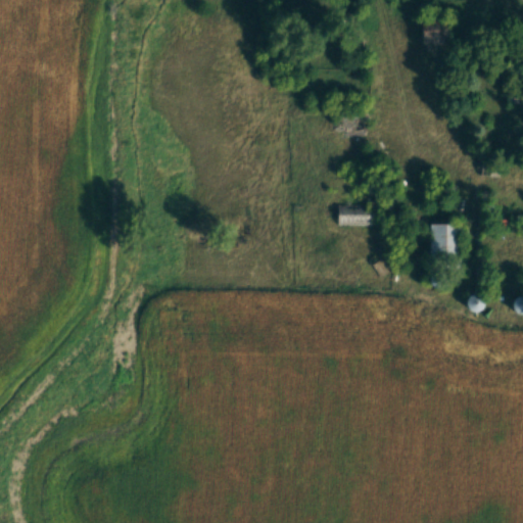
[(446,19),(423,19),(423,43),(437,43),(437,33),(446,33),(446,19)]
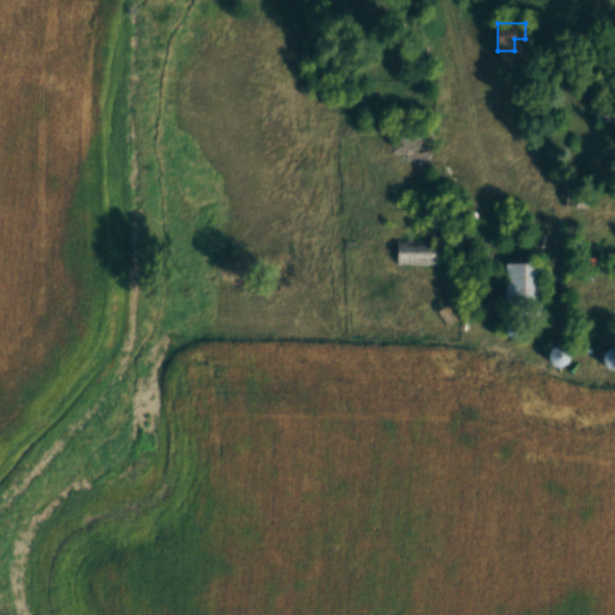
[(395,266),(441,266),(441,242),(395,242),(395,266)]
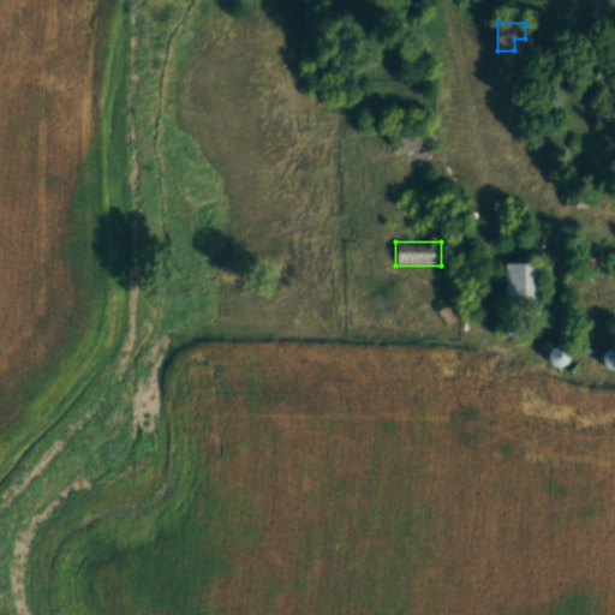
[(545,263),(507,263),(507,317),(545,317),(545,263)]
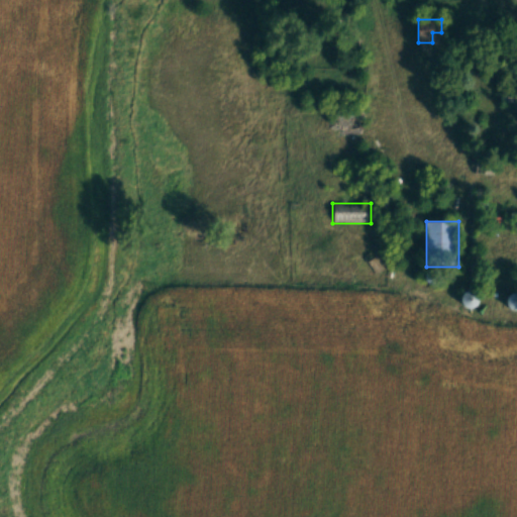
[(428,281),(439,283),(441,273),(430,271),(428,281)]
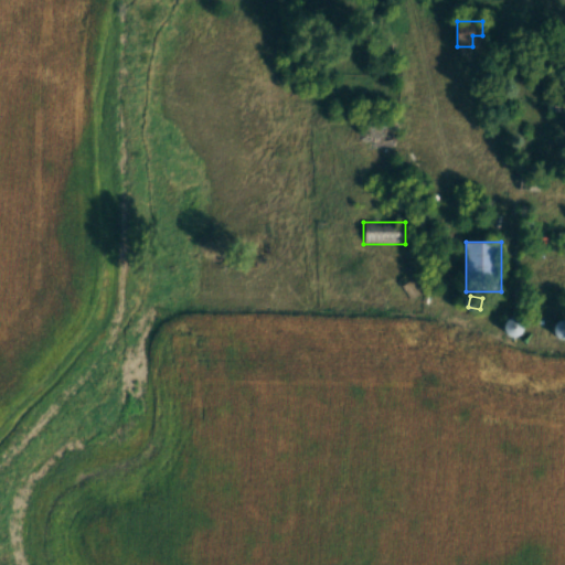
[(526,337),(526,319),(504,319),(504,337),(526,337)]
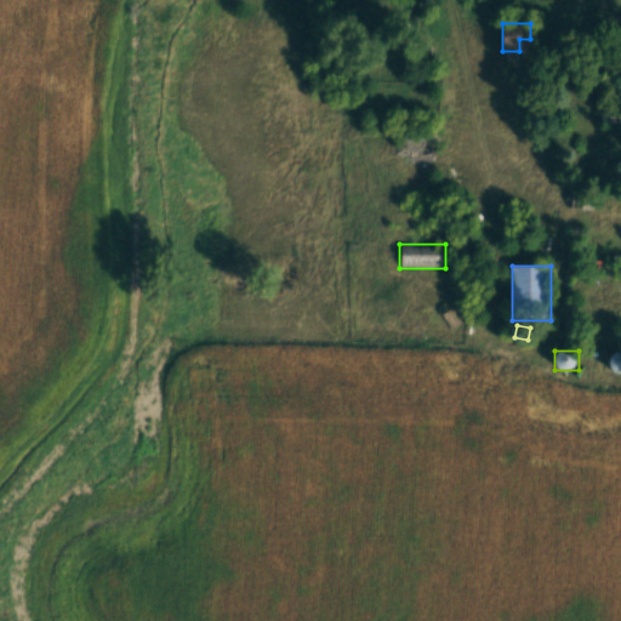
[(620,352),(608,353),(608,374),(620,372),(620,352)]
